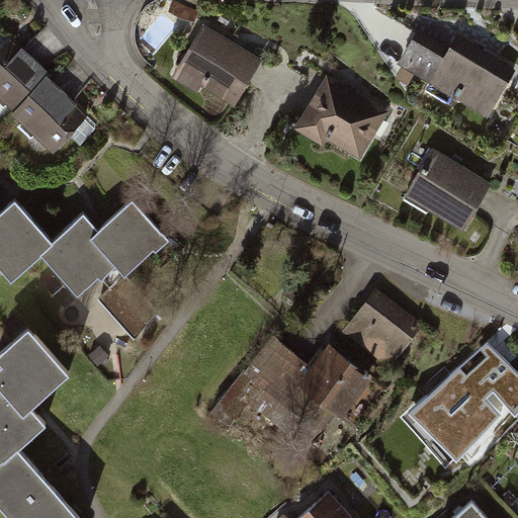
[(237,42),(204,23),(174,76),(201,92),(205,85),(236,103),(263,59),(237,42)]
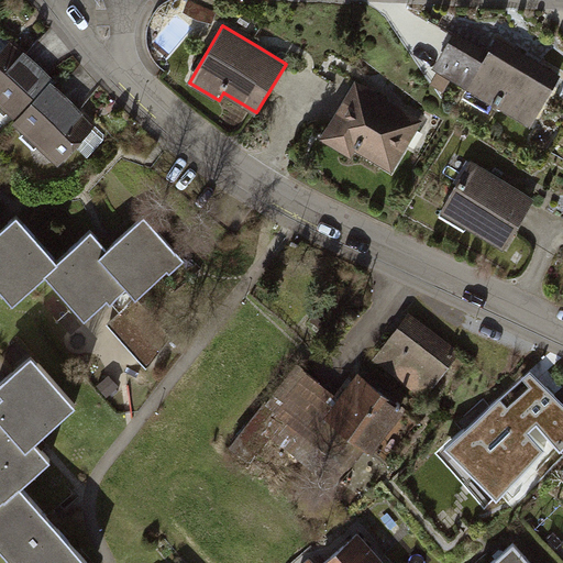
[(482,59),(448,39),(431,66),(530,124),(560,76),(495,37),(482,59)]
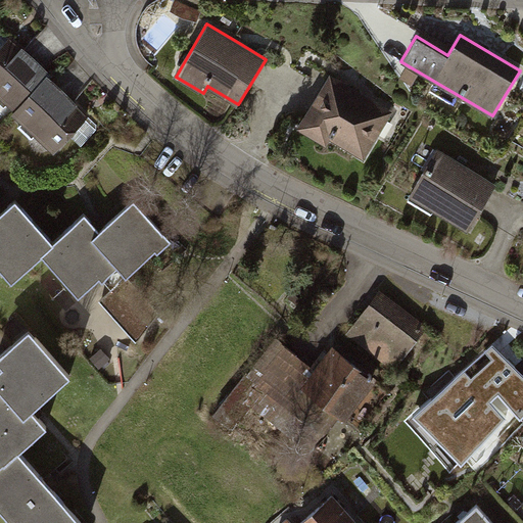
[(8,101),(14,107),(47,74),(50,70),(21,43),(20,45),(10,36),(0,46),(0,99),(4,104),(8,101)]
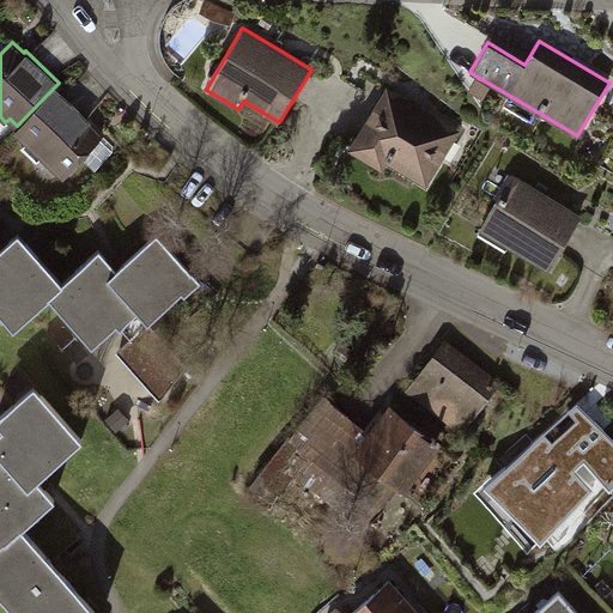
[(104,132),(55,86),(17,126),(13,129),(66,176),(82,159),(96,171),(117,147),(101,135),(104,132)]
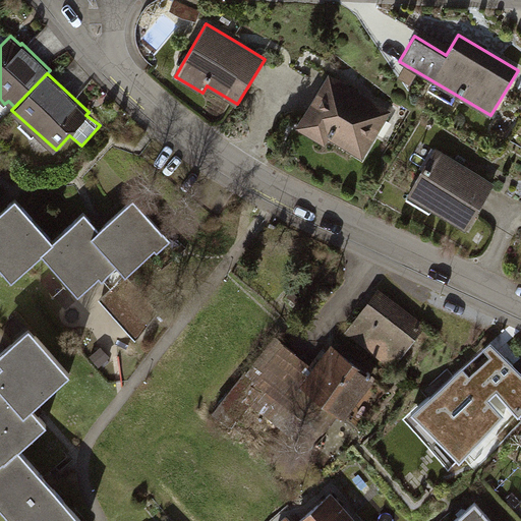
[(392,116),(330,77),(297,128),(329,148),(334,140),(364,160),(392,116)]
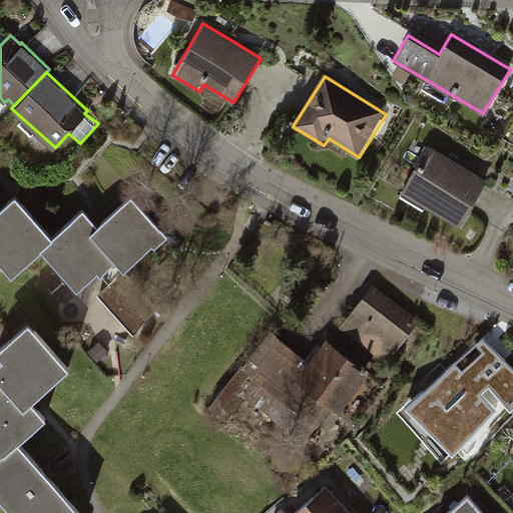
[(492,178),(433,146),(410,192),(469,224),(492,178)]
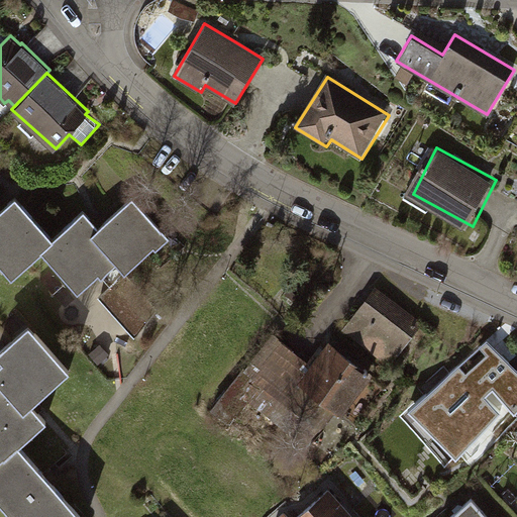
[(0,271),(11,284),(43,254),(78,293),(99,274),(110,287),(126,273),(154,248),(157,250),(170,238),(133,197),(102,225),(99,227),(85,212),(53,240),(16,198),(0,211),(0,271)]
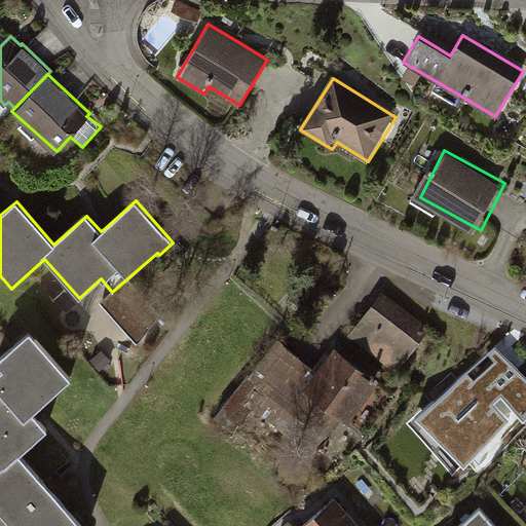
[(429,328),(380,291),(346,335),(397,372),(429,328)]
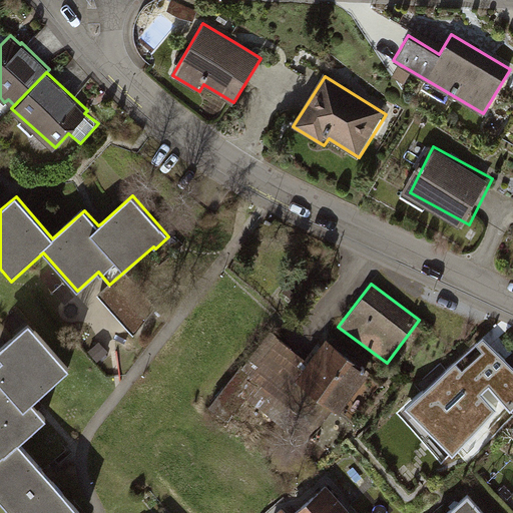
[(68,366),(28,321),(0,345),(0,353),(3,357),(0,360),(0,376),(2,379),(0,380),(0,496),(14,512),(12,512),(82,512),(49,474),(20,441),(48,417),(32,398),(44,387),(68,366)]
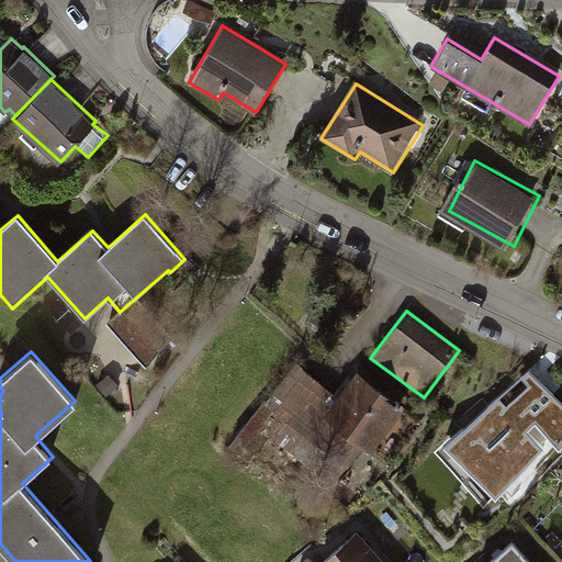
[(322,415),(338,395),(302,366),(233,445),(248,458),(270,431),(307,464),(338,429),(322,415)]
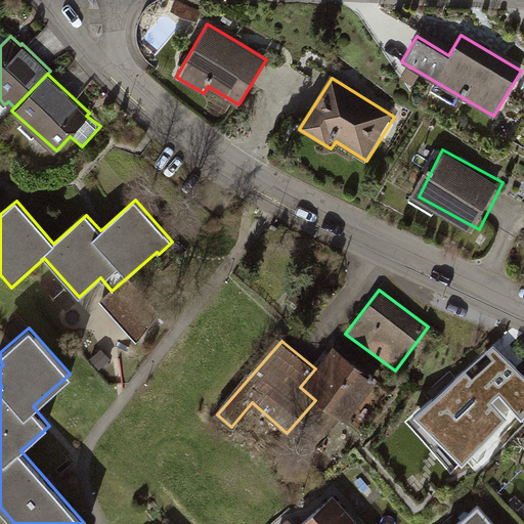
[(377,381),(333,346),(315,368),(300,387),(315,400),(343,422),(377,381)]
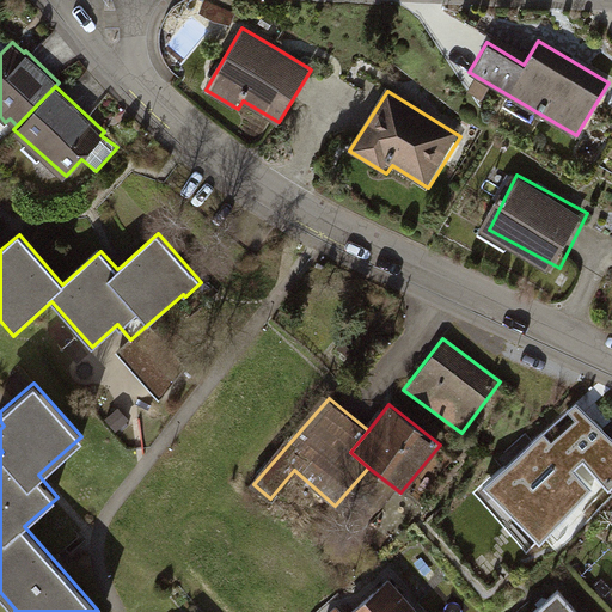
[(611,490),(611,439),(574,404),(473,497),(526,552),(549,531),(556,540),(607,488),(611,491),(611,490)]
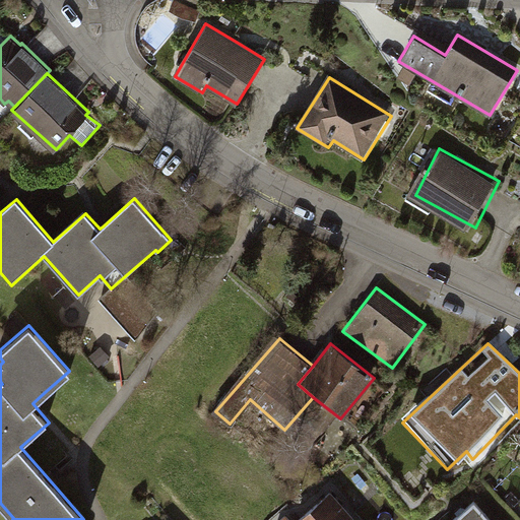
[(355,519),(331,492),(298,519),(355,519)]
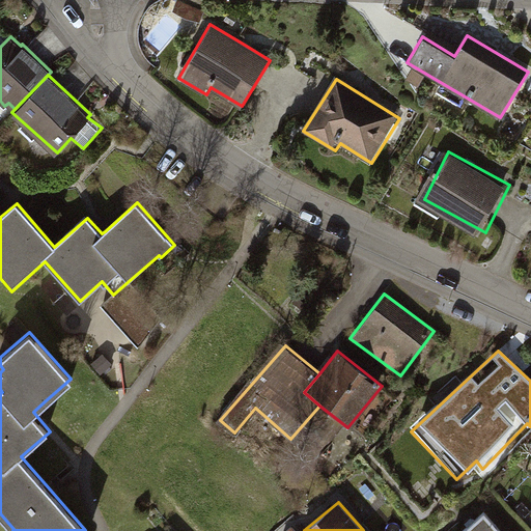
[(499,530),(483,513),(464,530),(499,530)]
